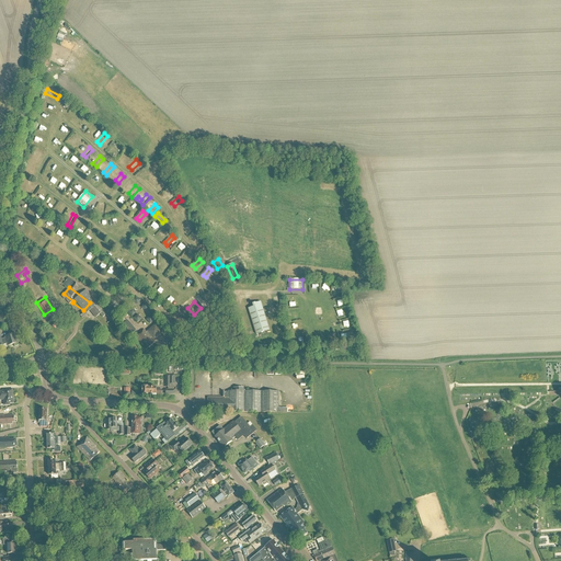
[(256,335),(271,331),(261,302),(253,305),(254,307),(249,309),(256,335)]
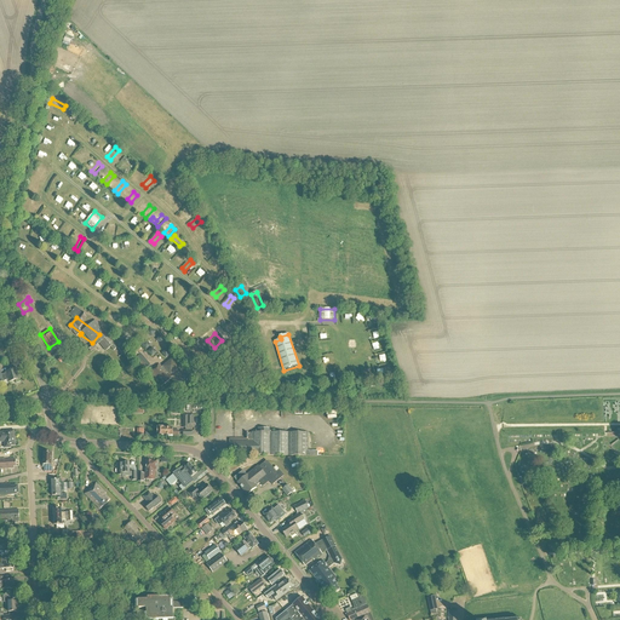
[(128,352),(144,371),(150,366),(141,354),(139,355),(136,351),(141,348),(138,345),(135,349),(133,348),(128,352)]
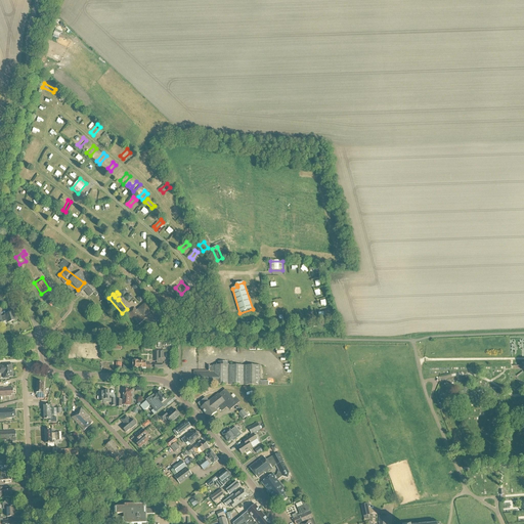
[(145,304),(137,310),(135,308),(128,314),(132,318),(133,317),(139,325),(144,320),(141,316),(142,315),(144,318),(151,311),(145,304)]
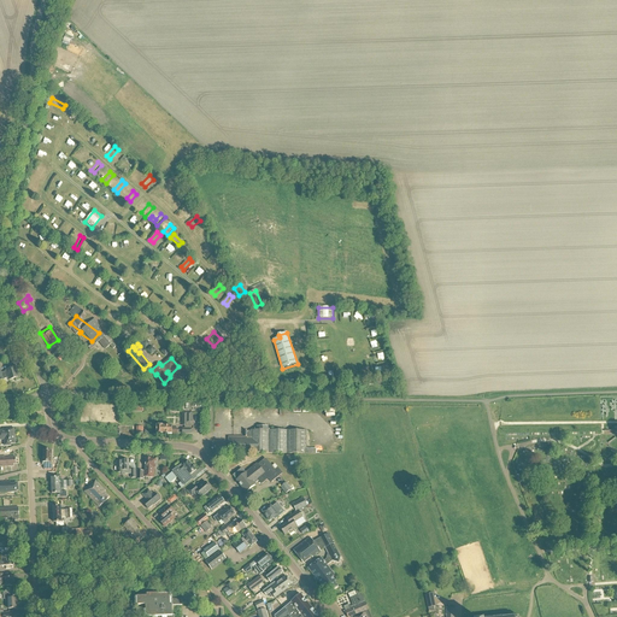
[(1,374),(0,368),(0,381),(7,378),(9,381),(16,378),(16,382),(21,381),(19,377),(17,366),(5,370),(6,372),(1,374)]
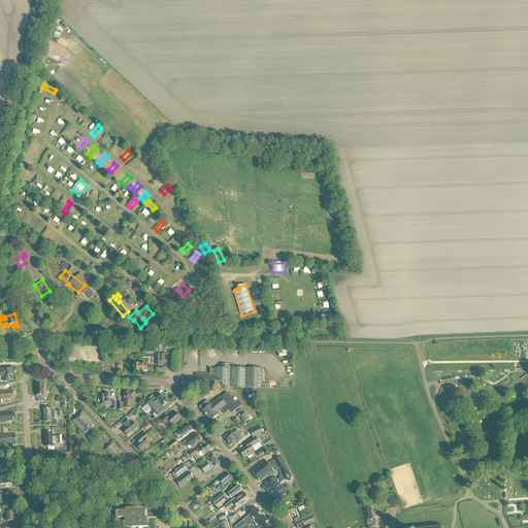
[(165,367),(164,367),(164,364),(162,364),(162,362),(165,362),(164,354),(156,354),(156,365),(159,365),(159,367),(157,367),(157,371),(165,371),(165,367)]
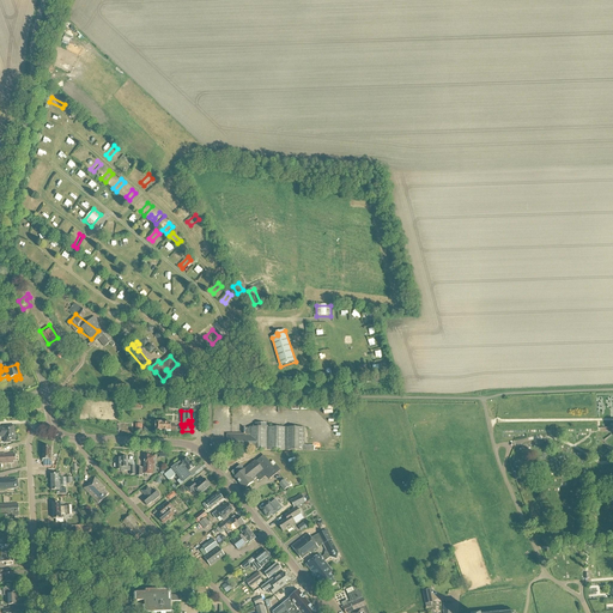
[(266,428),(266,424),(255,424),(255,428),(249,428),(249,435),(236,435),(236,432),(231,432),(231,435),(228,435),(228,450),(304,450),(304,428),(266,428)]
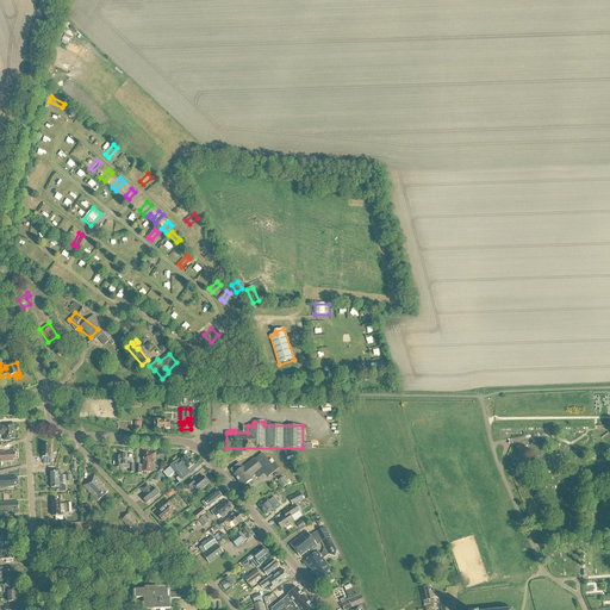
[(11,439),(16,439),(14,424),(6,424),(6,425),(0,425),(0,435),(5,435),(5,441),(11,441),(11,439)]
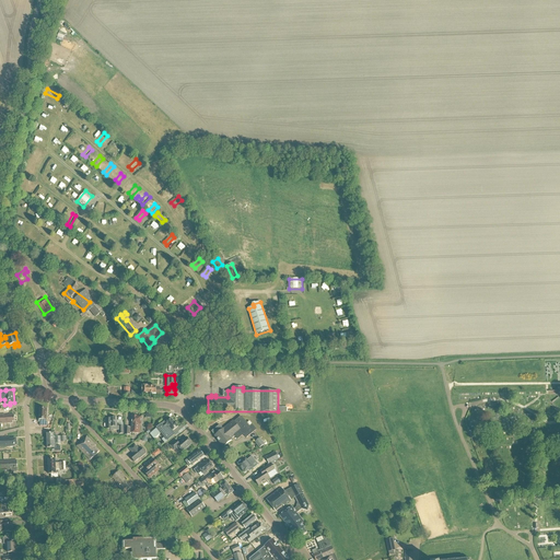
[(14,421),(14,415),(4,416),(4,415),(0,415),(0,423),(13,423),(13,421),(14,421)]
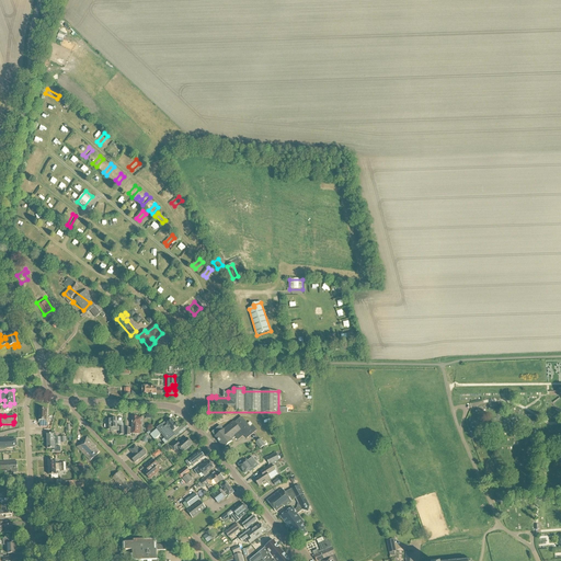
[(141,418),(133,418),(132,428),(125,428),(125,436),(130,436),(130,434),(140,434),(140,426),(141,426),(141,418)]
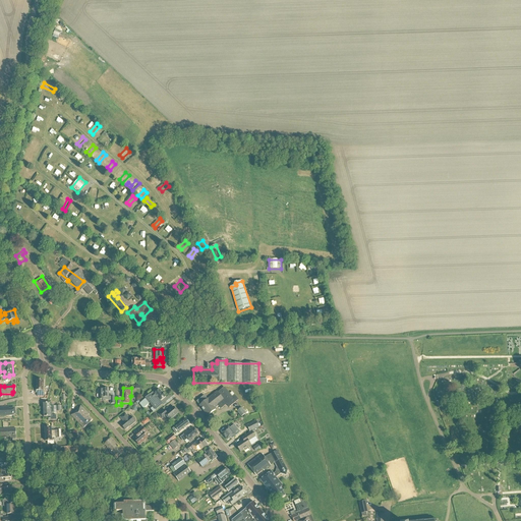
[(232,398),(225,388),(218,393),(218,392),(208,400),(205,396),(197,402),(199,405),(199,406),(208,416),(216,409),(219,406),(221,409),(227,405),(229,407),(238,400),(235,396),(232,398)]
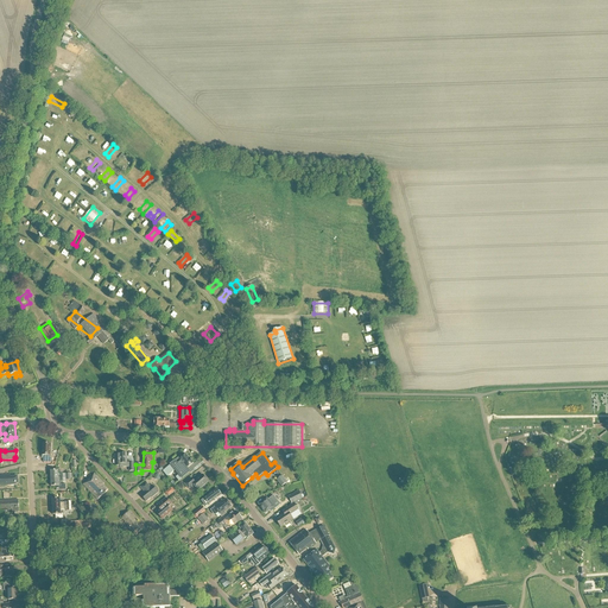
[(119,455),(115,455),(115,467),(120,467),(120,468),(130,468),(128,463),(127,463),(127,454),(119,454),(119,455)]
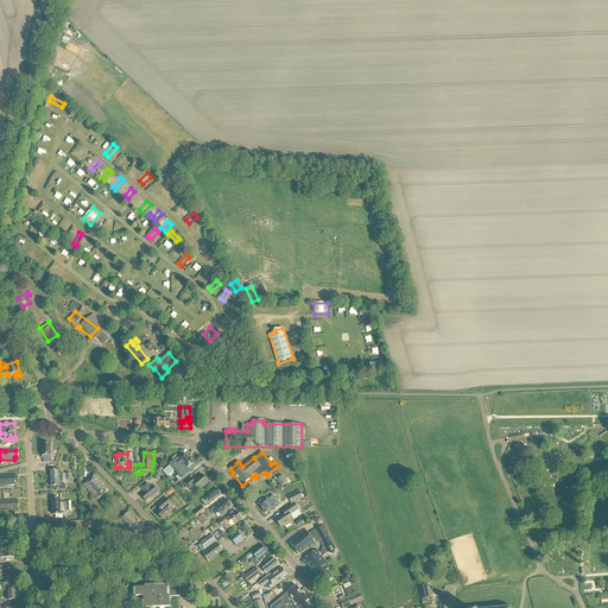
[(176,477),(178,482),(190,473),(187,469),(194,463),(194,462),(192,461),(190,458),(187,455),(179,460),(178,458),(173,463),(171,466),(163,472),(168,477),(175,472),(178,476),(176,477)]
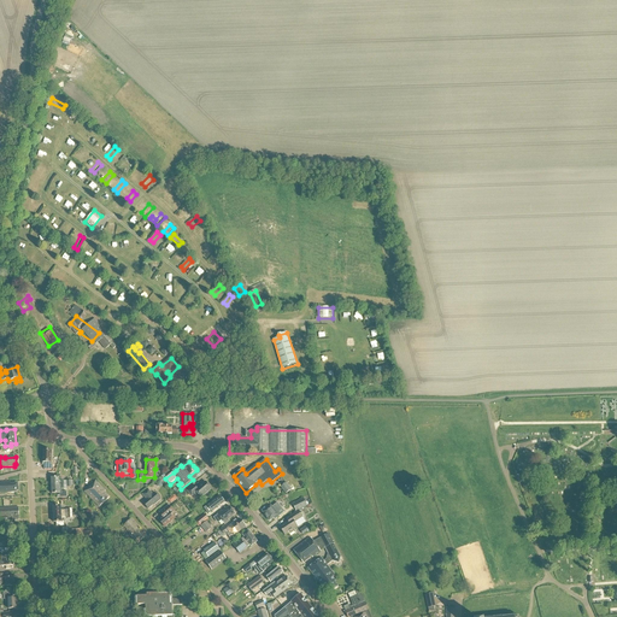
[(104,489),(95,481),(84,492),(99,507),(110,498),(103,491),(104,489)]
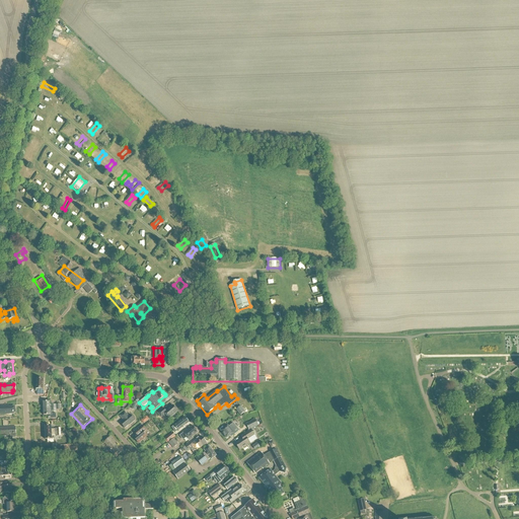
[(178,412),(173,405),(168,410),(167,410),(165,411),(163,409),(157,414),(161,418),(165,415),(169,419),(178,412)]
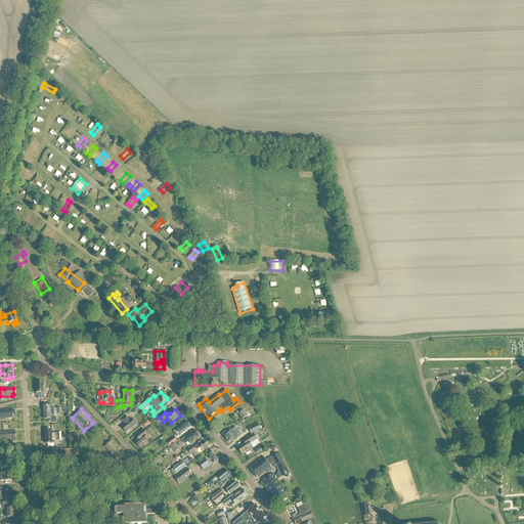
[(6,411),(6,410),(0,410),(0,419),(14,418),(14,417),(15,417),(15,410),(6,411)]
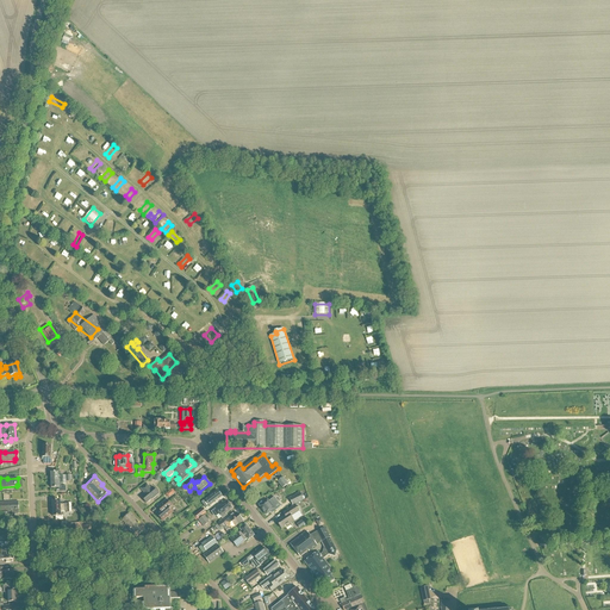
[(278,481),(282,489),(288,484),(282,478),(278,481)]
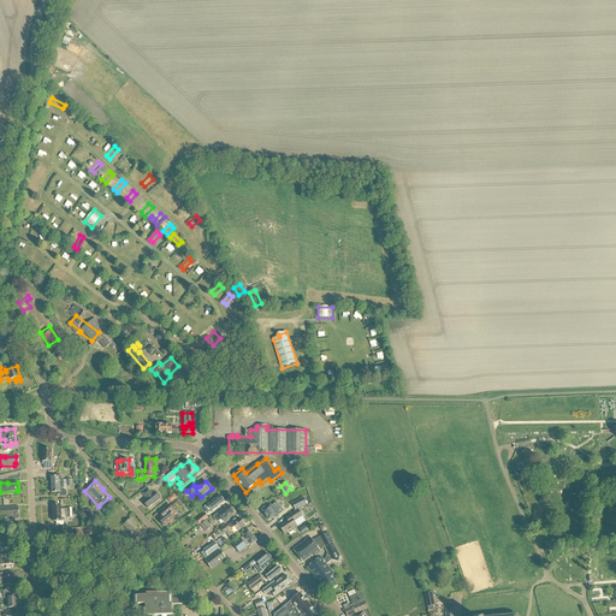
[(59,485),(52,485),(52,493),(58,493),(58,497),(67,497),(66,491),(61,492),(61,490),(64,490),(64,485),(59,485)]
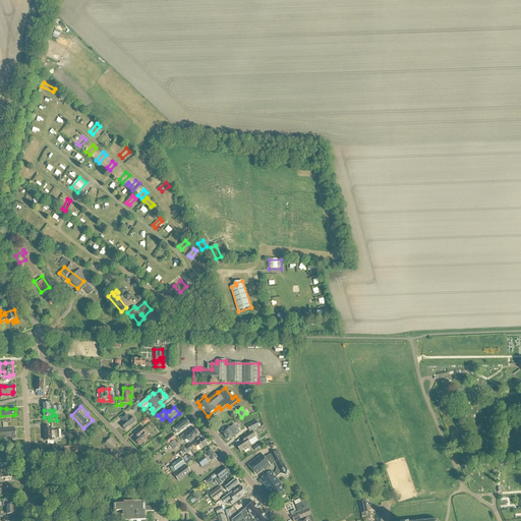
[(129,417),(125,413),(120,417),(124,422),(121,424),(125,430),(129,426),(130,426),(135,422),(130,416),(129,417)]
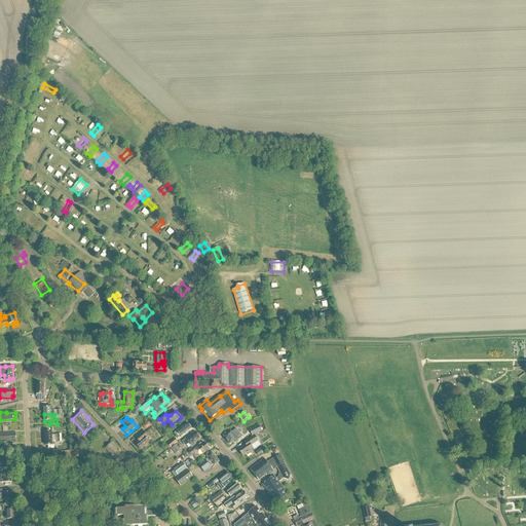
[(191,428),(187,423),(177,431),(181,437),(191,428)]
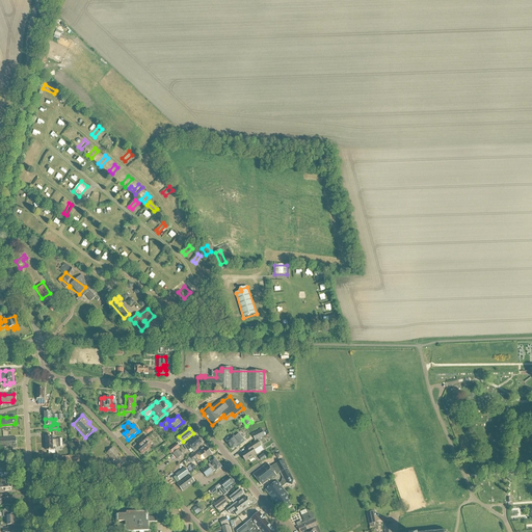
[(262,430),(251,434),(256,442),(257,441),(265,436),(263,433),(262,430)]
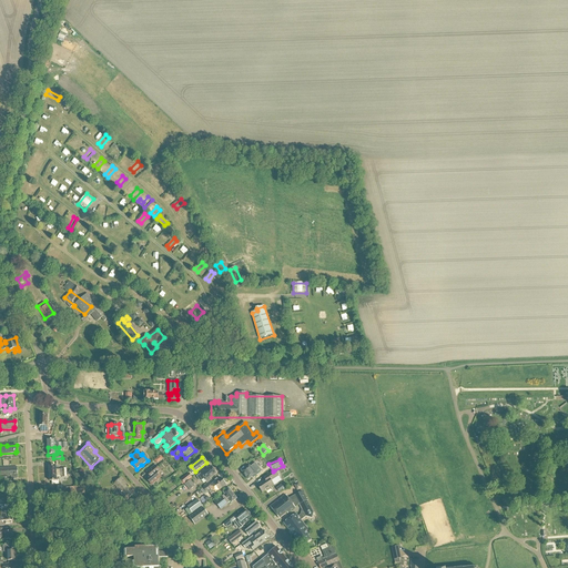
[(255,464),(251,467),(250,466),(242,472),(249,480),(253,476),(254,478),(257,475),(254,472),(259,468),(255,464)]
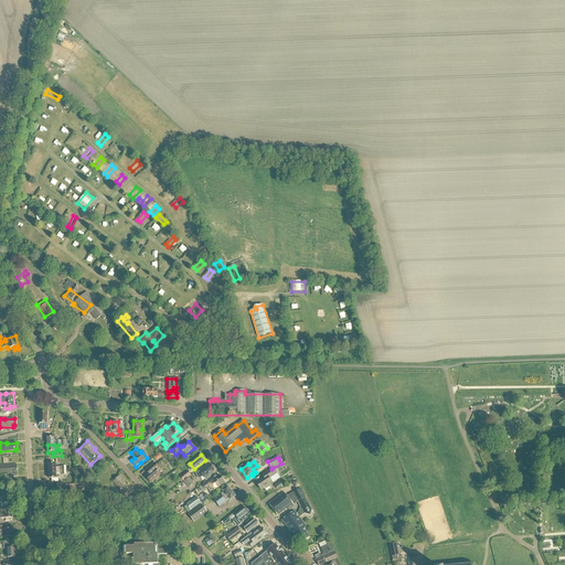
[(159,469),(155,464),(146,470),(149,473),(146,476),(151,482),(160,475),(157,470),(159,469)]
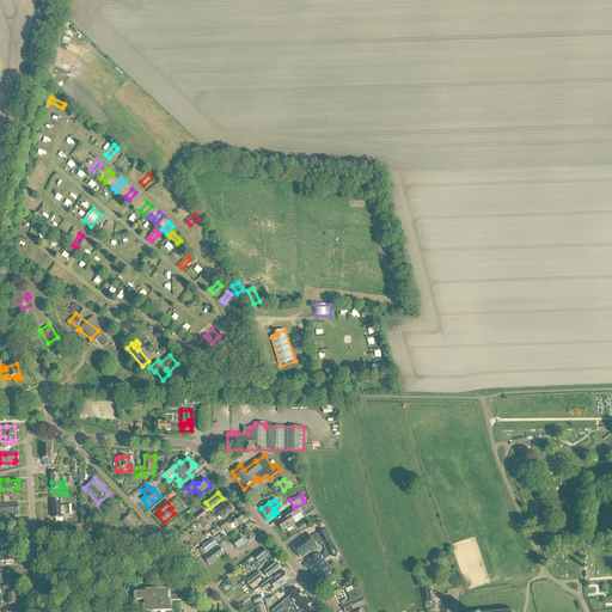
[(213,513),(212,514),(215,519),(216,518),(216,519),(220,516),(224,520),(227,516),(226,515),(233,510),(227,502),(221,508),(220,507),(215,510),(213,513)]
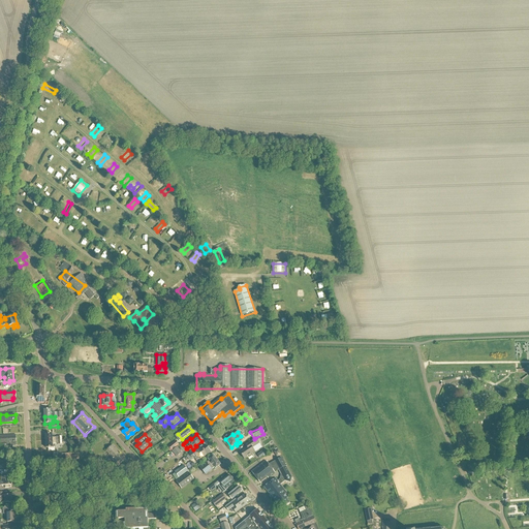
[(247,447),(240,453),(244,459),(249,456),(249,457),(255,453),(254,452),(252,448),(259,443),(255,438),(254,439),(245,445),(247,447)]
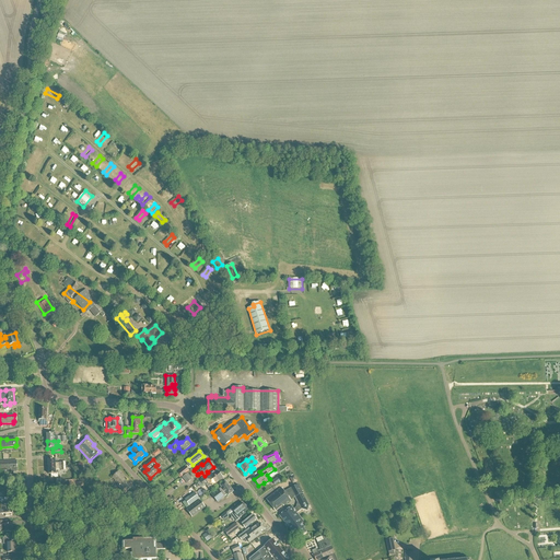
[(56,467),(48,467),(49,475),(51,475),(51,478),(58,478),(58,474),(56,474),(56,470),(61,470),(66,470),(66,466),(56,467)]
